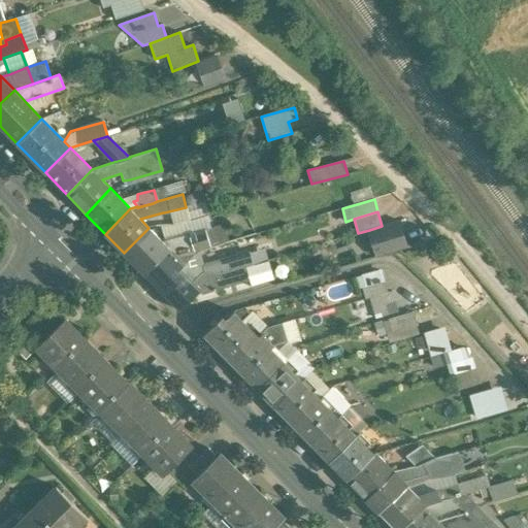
[(206,216),(173,224),(149,228),(170,250),(170,249),(178,257),(198,251),(229,241),(224,224),(209,228),(206,216)]
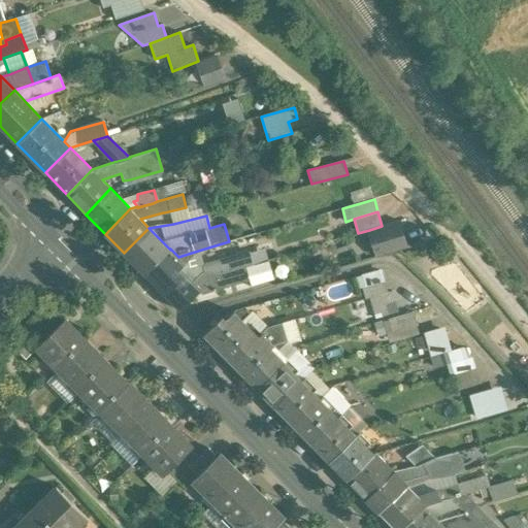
[(382,226),(369,230),(377,257),(406,248),(398,221),(382,226)]
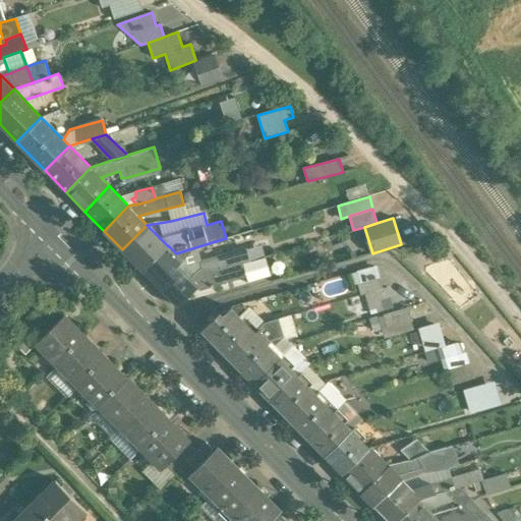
[(147,225),(122,249),(142,271),(168,246),(147,225)]
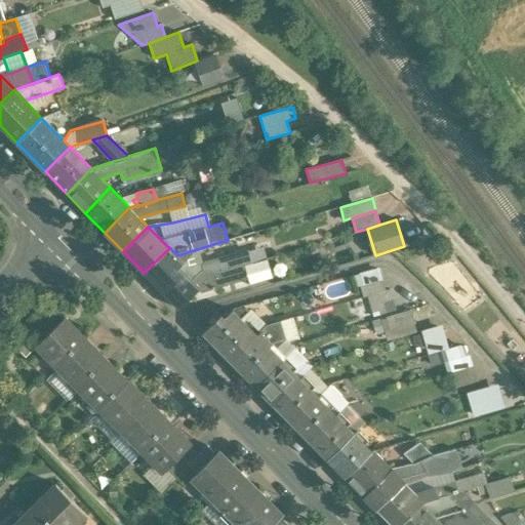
[(251,263),(248,251),(218,259),(201,265),(197,249),(177,255),(169,247),(169,248),(144,273),(163,292),(184,273),(185,273),(192,280),(201,272),(221,272),(223,272),(251,263)]
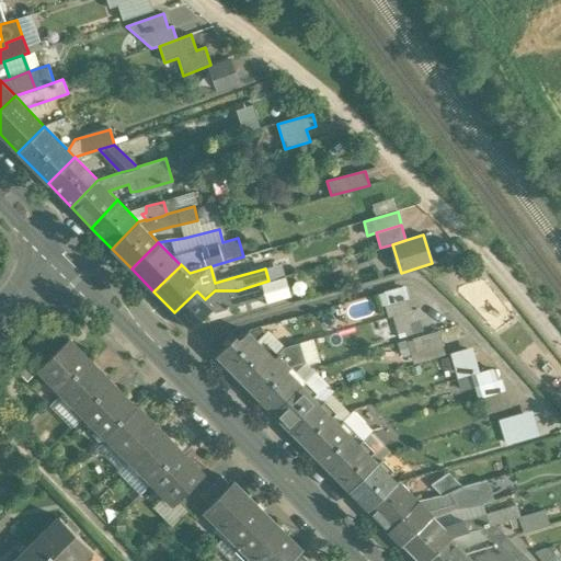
[(268,281),(238,290),(242,305),(263,298),(265,305),(292,297),(285,276),(268,281)]
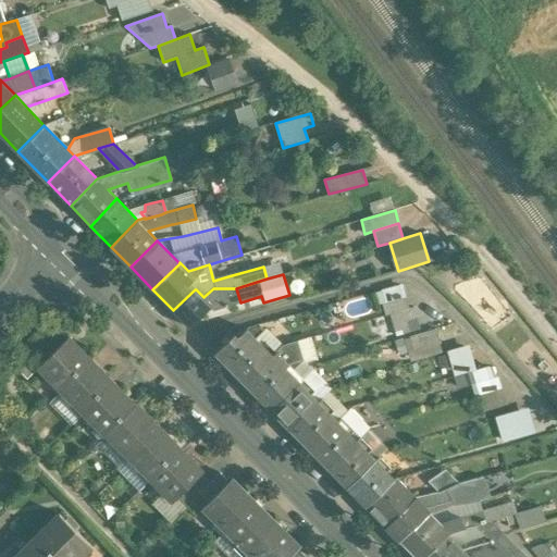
[(196,289),(195,289),(173,310),(173,311),(189,327),(211,307),(213,310),(240,302),(236,288),(235,288),(229,291),(213,288),(203,297),(196,289)]
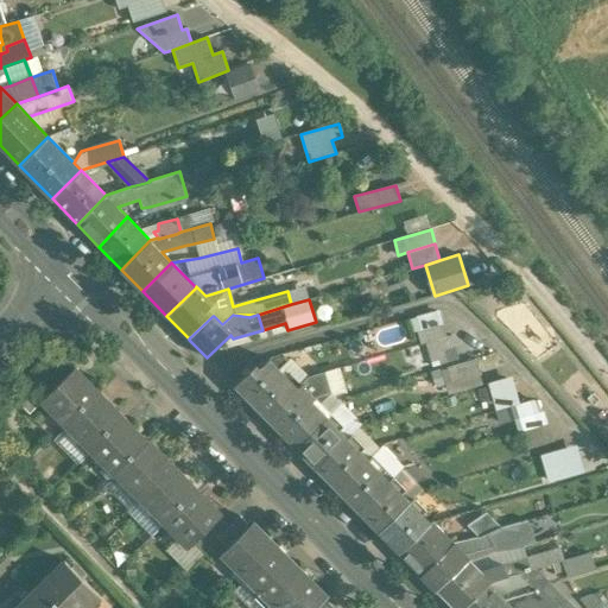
[(443,324),(418,331),(422,343),(426,343),(447,336),(443,324)]
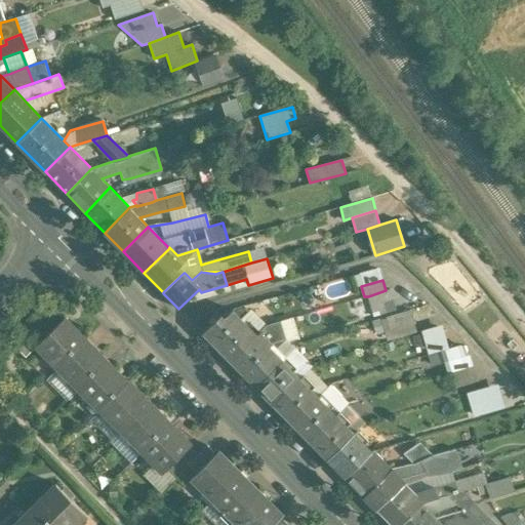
[(386,290),(368,296),(374,316),(396,310),(390,289),(386,290)]
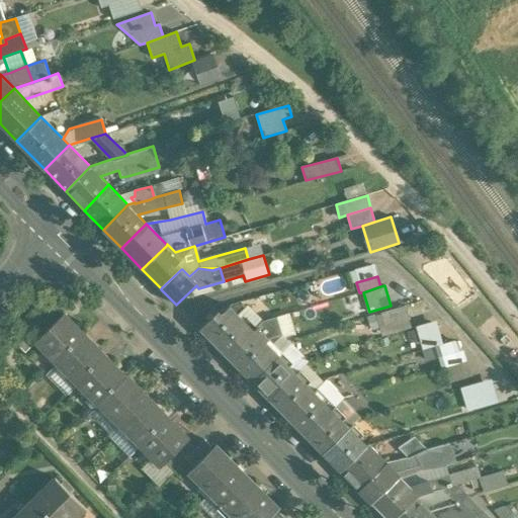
[(218,311),(200,328),(228,356),(254,331),(230,307),(222,314),(218,311)]
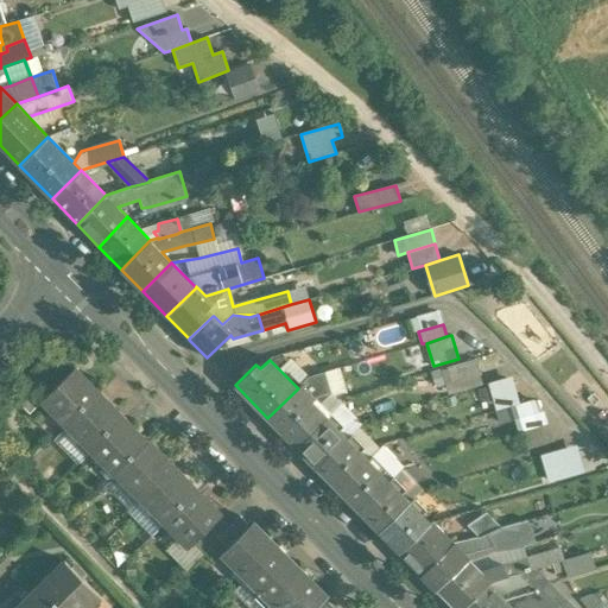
[(475,360),(448,368),(451,381),(479,373),(475,360)]
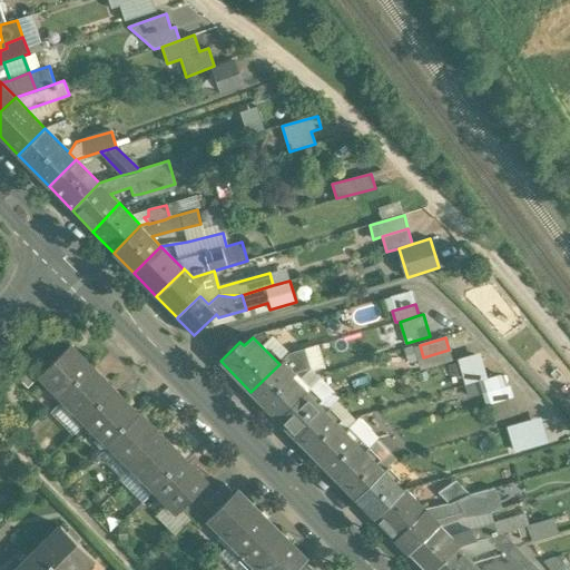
[(70,345),(40,375),(62,399),(94,369),(70,345)]
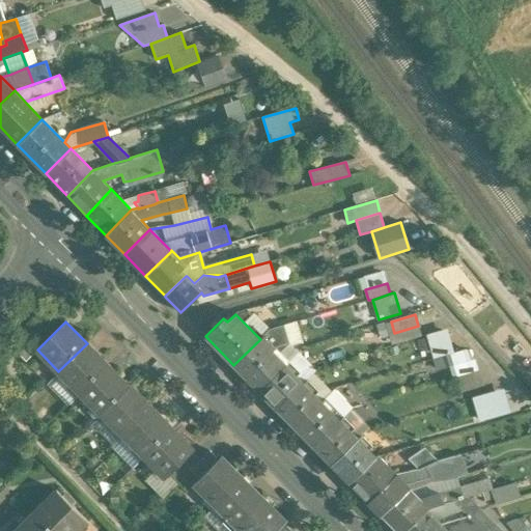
[(284,325),(271,329),(260,339),(277,356),(289,343),(284,325)]
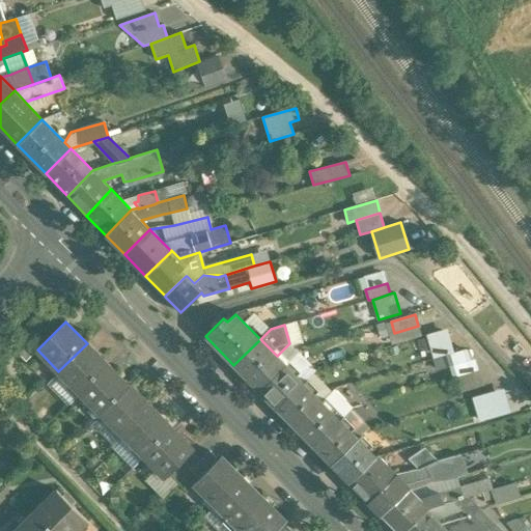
[(423,331),(428,355),(448,351),(456,389),(477,384),(469,344),(449,348),(444,326),(423,331)]
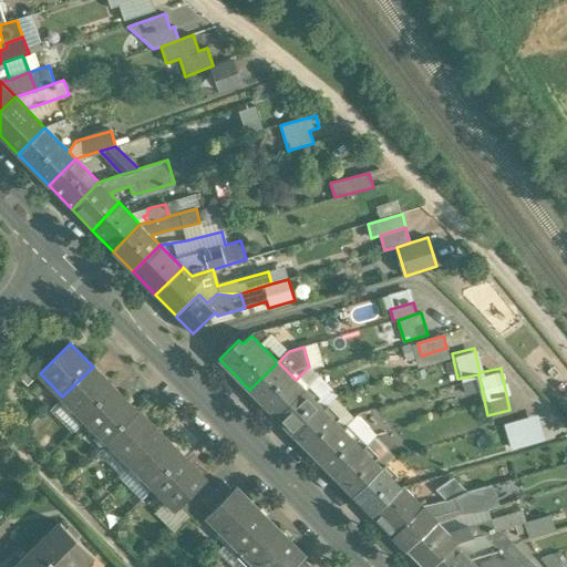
[(296,380),(278,362),(249,390),(276,416),(305,389),(296,380)]
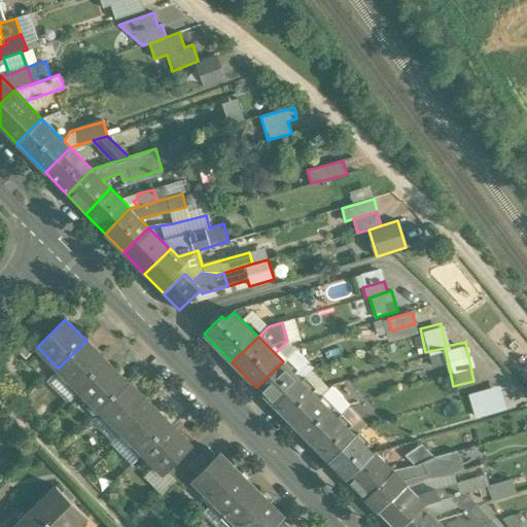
[(86,341),(58,369),(79,390),(107,361),(86,341)]
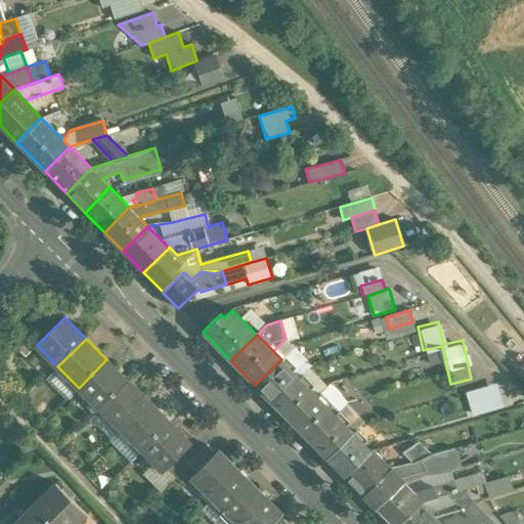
[(106,359),(79,388),(99,408),(101,407),(128,380),(106,359)]
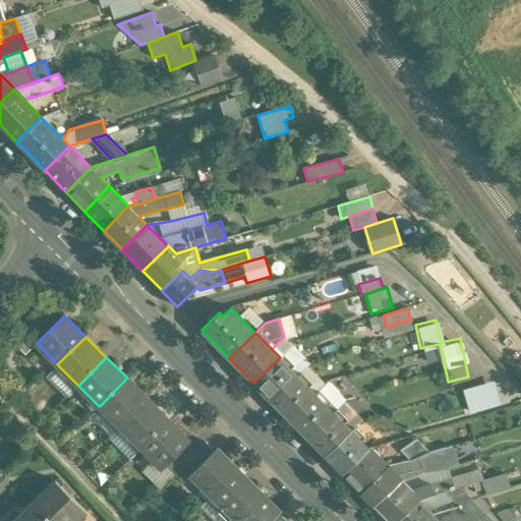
[(297,375),(280,357),(253,383),(272,401),(297,375)]
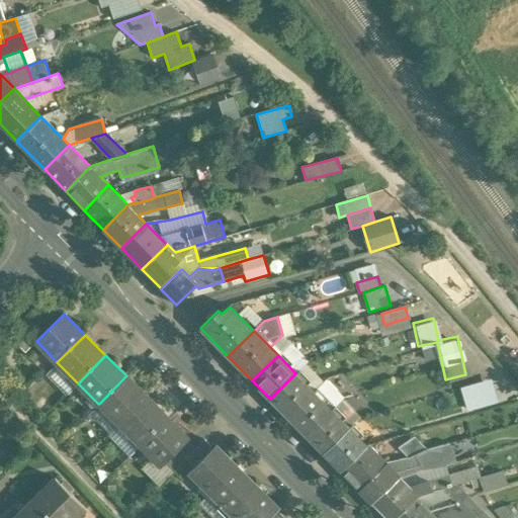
[(295,373),(270,399),(287,417),(314,392),(295,373)]
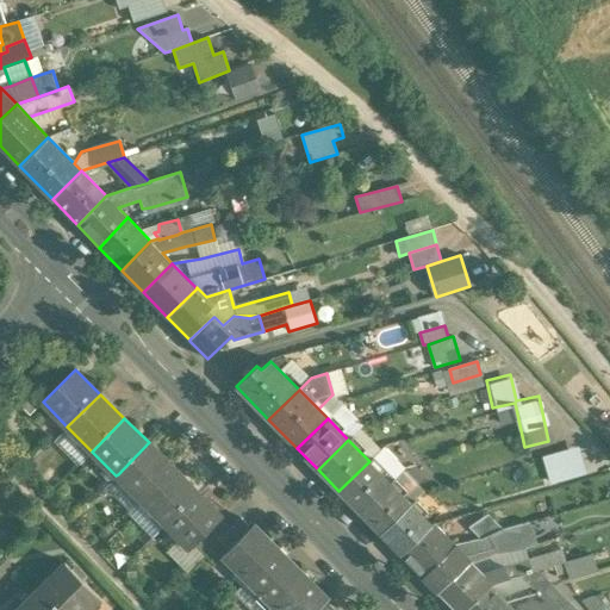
[(149,442),(118,474),(142,498),(174,466),(150,441),(149,442)]
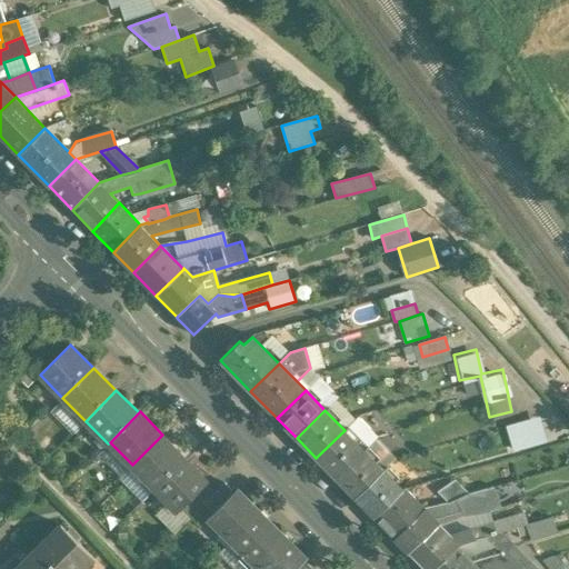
[(536,412),(501,422),(509,449),(543,439),(536,412)]
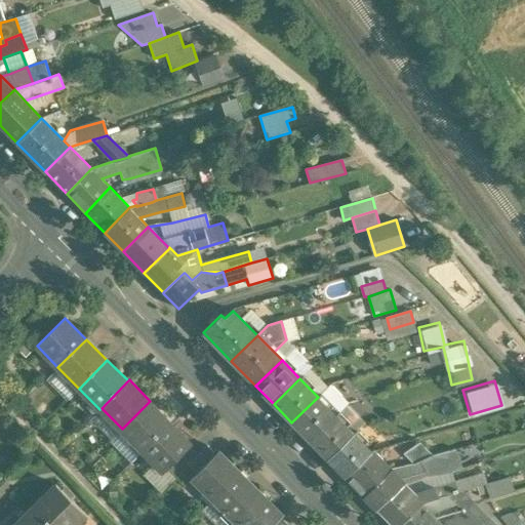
[(318,397),(291,422),(310,441),(335,415),(348,403),(329,386),(318,397)]
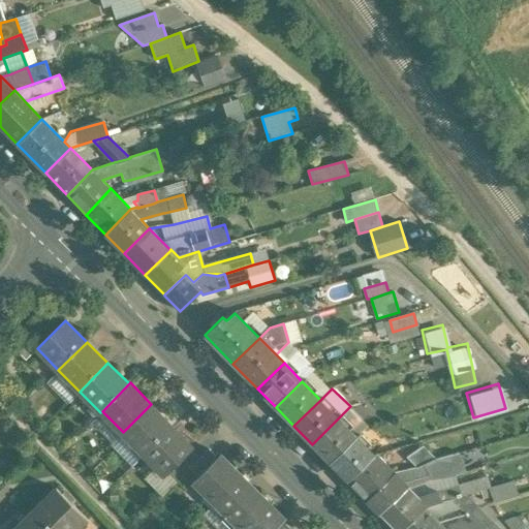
[(151,404),(123,432),(145,454),(173,426),(151,404)]
